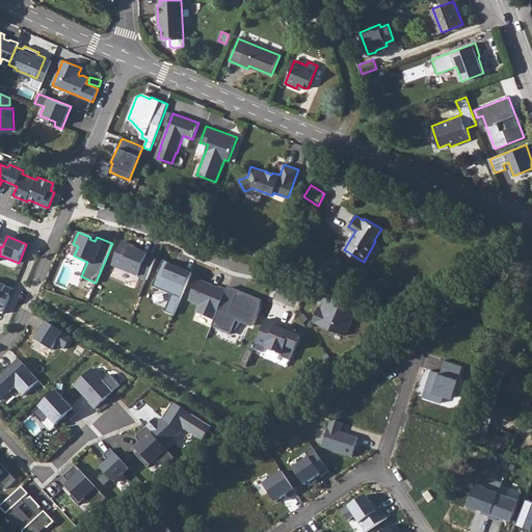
[(132,246),(122,242),(112,265),(147,281),(156,258),(131,247),(132,246)]
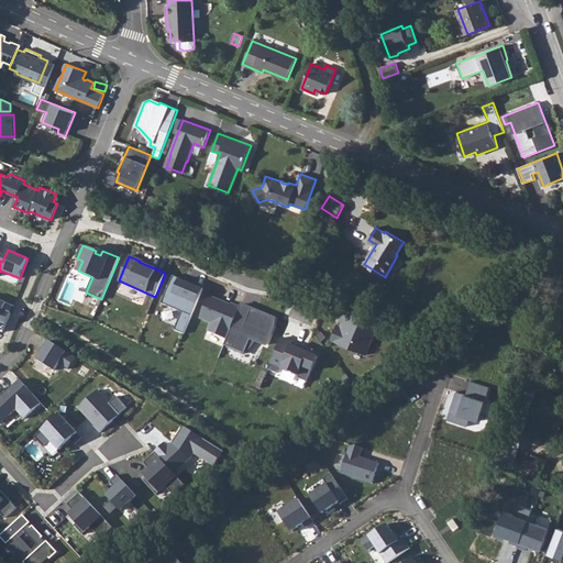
[(0,276),(15,284),(19,278),(2,272),(0,274),(0,276)]
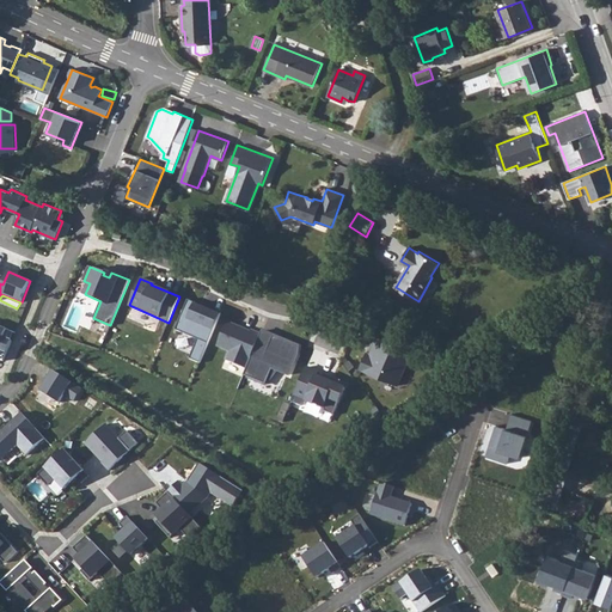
[(221,313),(188,300),(176,330),(197,338),(189,359),(200,363),(221,313)]
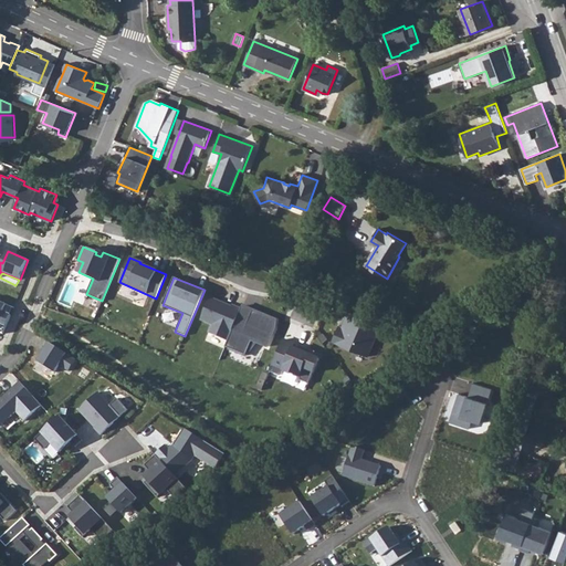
[(221,302),(210,297),(201,321),(212,325),(209,333),(228,341),(241,308),(232,305),(231,307),(220,303),(221,302)]
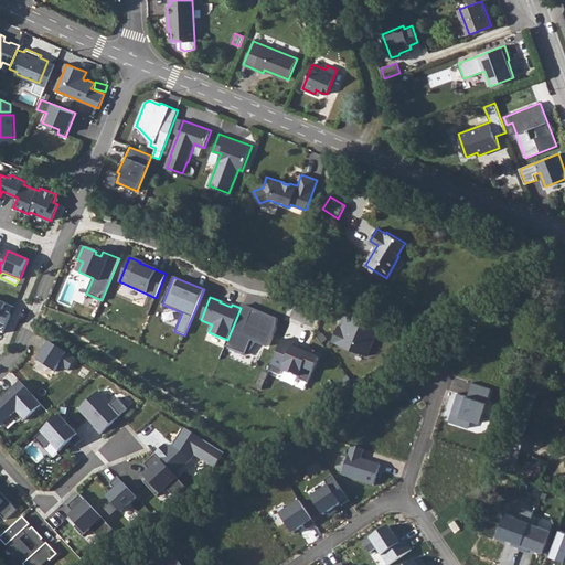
[(3,311),(7,304),(0,300),(0,331),(3,333),(11,315),(3,311)]
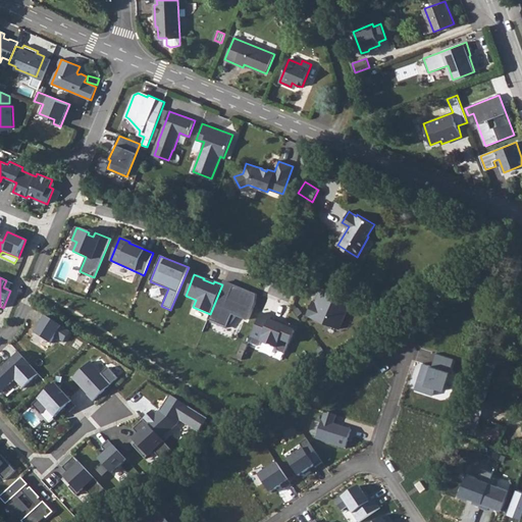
[(222,284),(210,314),(208,320),(226,328),(232,314),(247,320),(254,303),(255,296),(223,282),(222,284)]
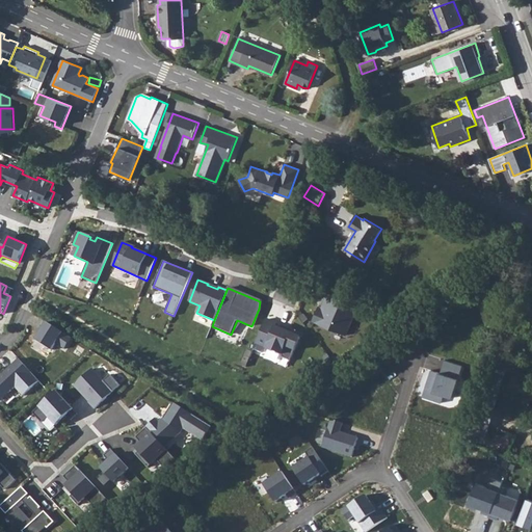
[(313,321),(346,336),(358,306),(327,293),(324,301),(327,302),(325,309),(319,306),(313,321)]
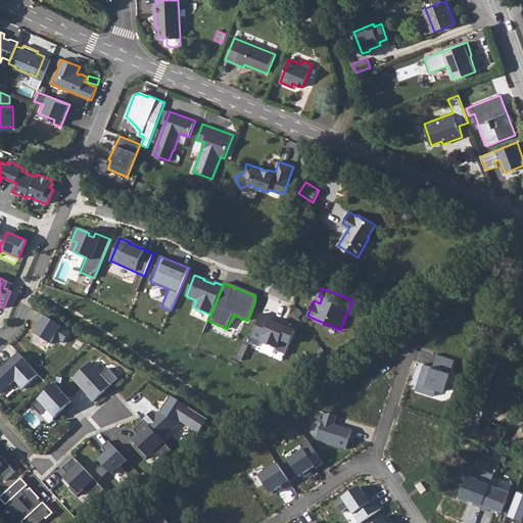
[(296,328),(263,314),(249,343),(256,346),(262,344),(262,342),(277,348),(278,351),(285,354),(296,328)]
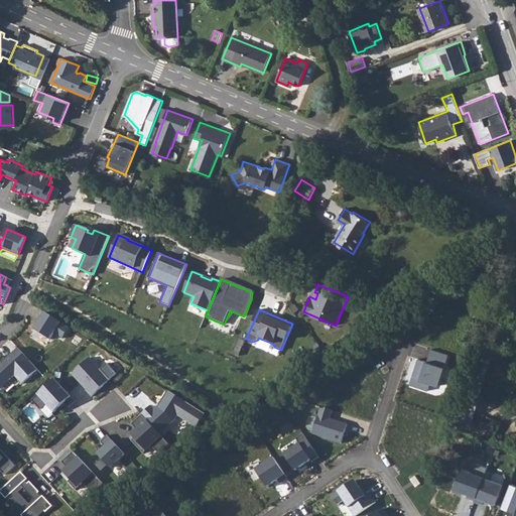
[(44,312),(33,330),(49,340),(53,333),(62,339),(70,328),(44,312)]
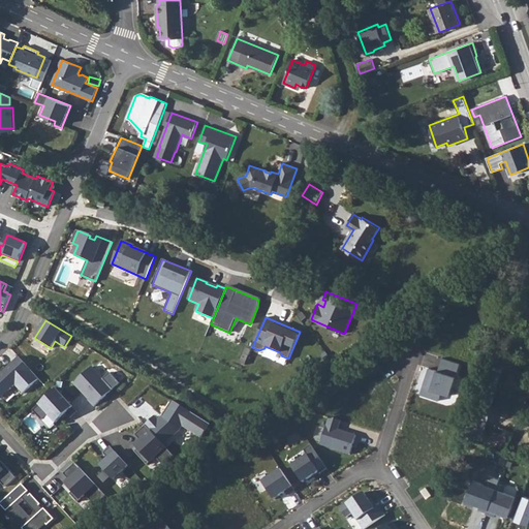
[(245,347),(243,353),(249,355),(251,350),(245,347)]
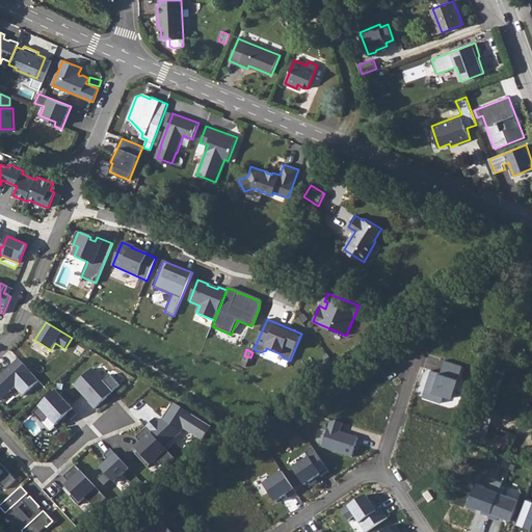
[(250,357),(244,355),(240,364),(246,367),(250,357)]
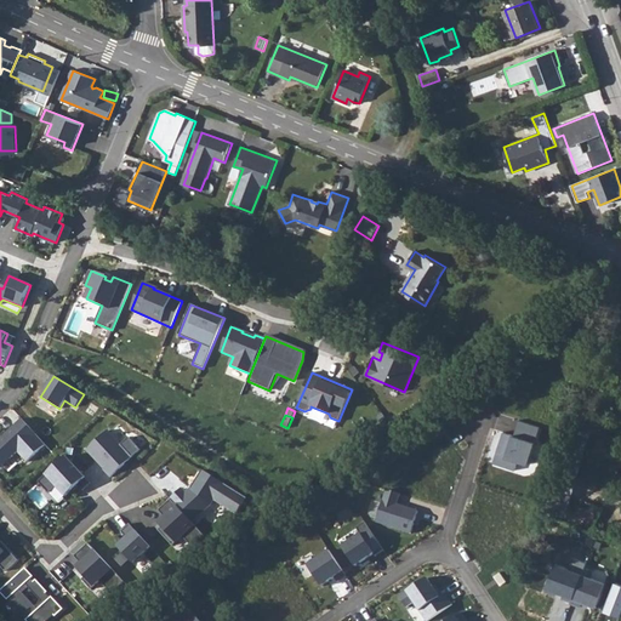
[(22,419),(0,438),(0,463),(1,466),(17,451),(27,461),(46,444),(22,419)]
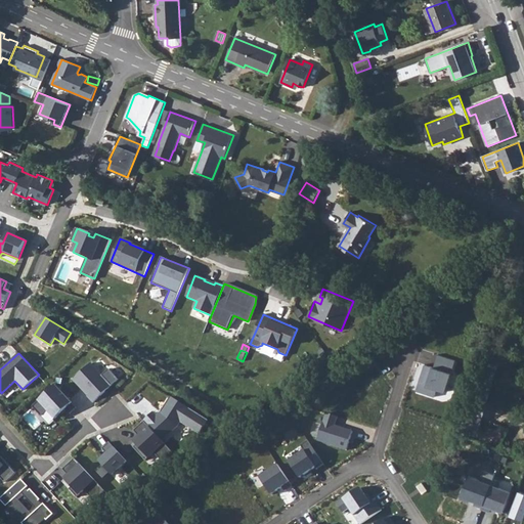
[(455,360),(438,354),(434,367),(425,364),(417,391),(435,397),(437,390),(445,392),(455,360)]
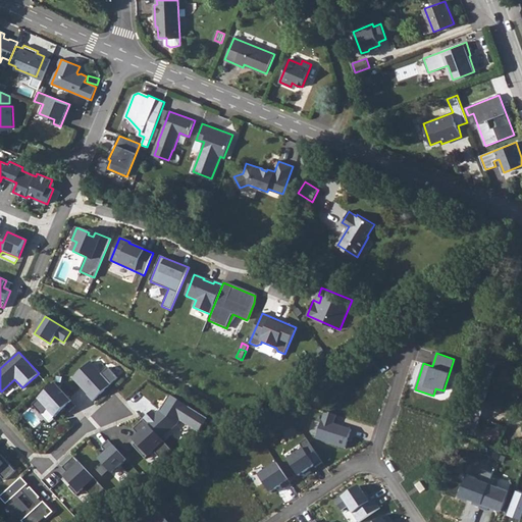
[(102,373),(92,362),(73,378),(88,395),(87,396),(93,401),(118,378),(108,367),(102,373)]
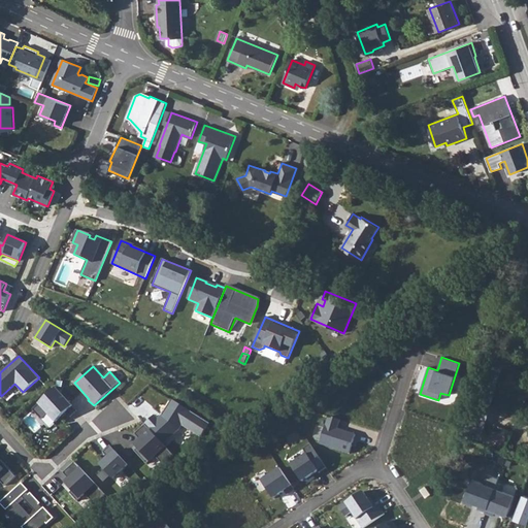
[(57,388),(33,409),(41,419),(48,414),(56,422),(66,413),(70,417),(77,410),(57,388)]
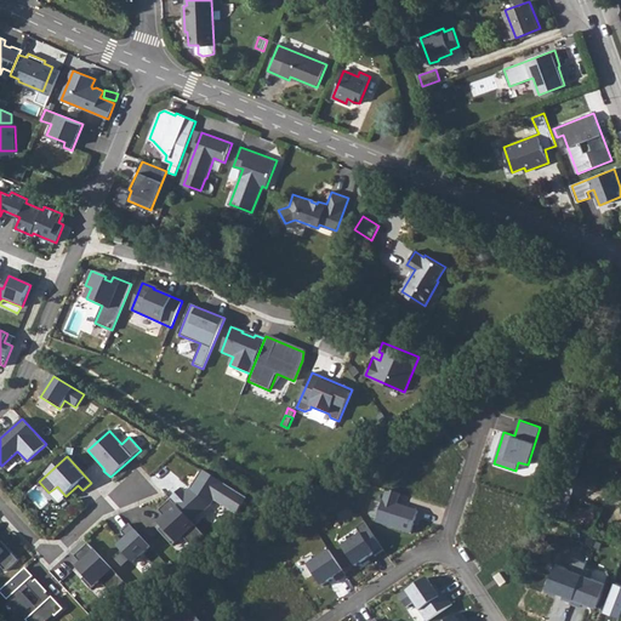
[(182,489),(171,499),(192,522),(209,506),(214,500),(235,513),(246,497),(203,469),(191,489),(186,493),(182,489)]
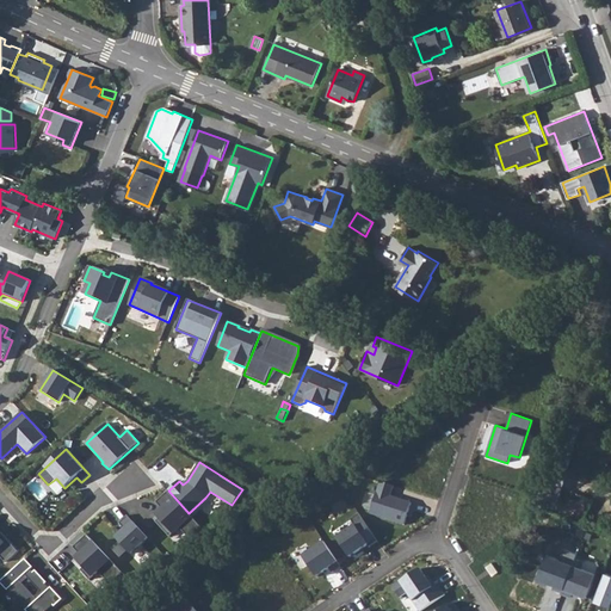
[(394,486),(381,482),(370,514),(405,525),(412,503),(390,497),(394,486)]
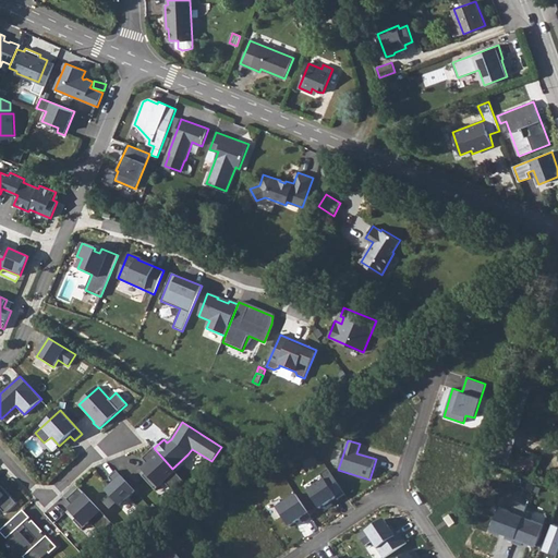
[(172,469),(154,448),(143,459),(148,464),(143,470),(145,473),(142,476),(155,490),(164,483),(172,492),(183,481),(172,469)]
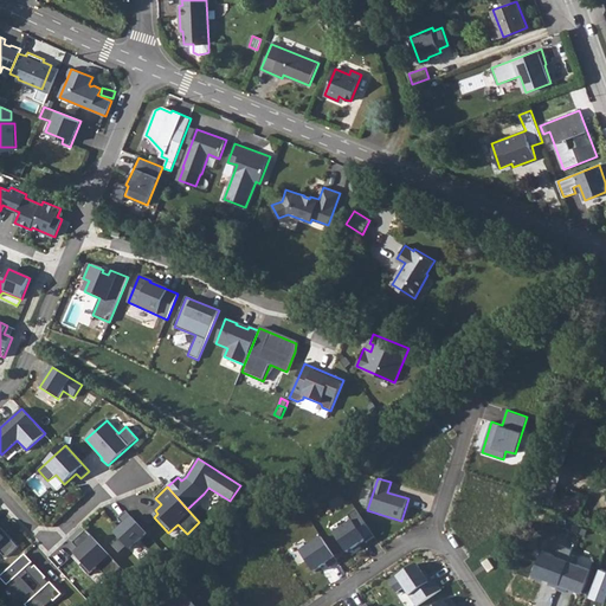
[(352,521),(334,533),(347,553),(365,541),(366,543),(374,537),(356,509),(348,515),(352,521)]
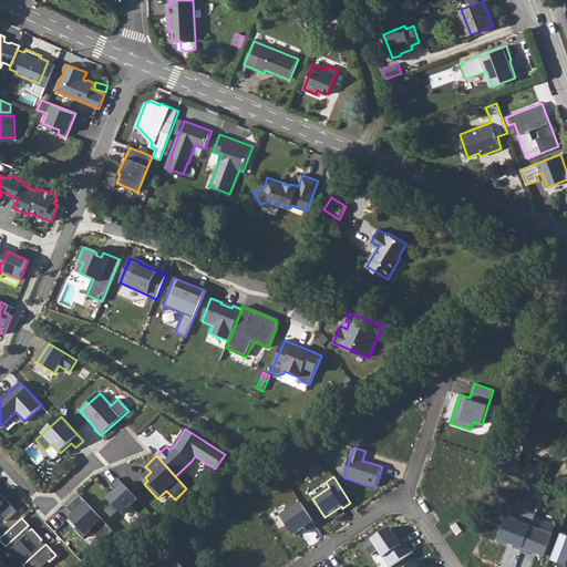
[(137,498),(119,478),(111,485),(115,491),(107,498),(121,514),(137,498)]
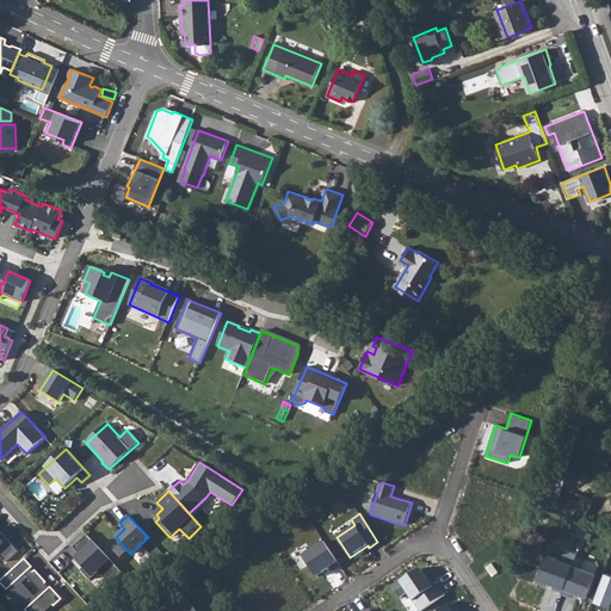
[(18,550),(0,531),(0,556),(5,562),(18,550)]
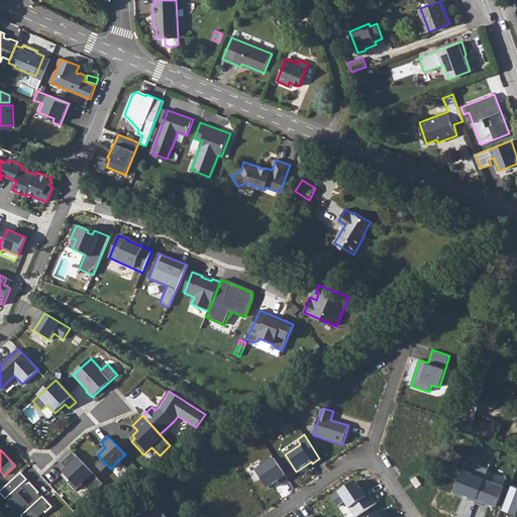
[(103,485),(74,452),(62,462),(68,469),(64,473),(71,480),(68,483),(76,491),(83,484),(93,494),(103,485)]
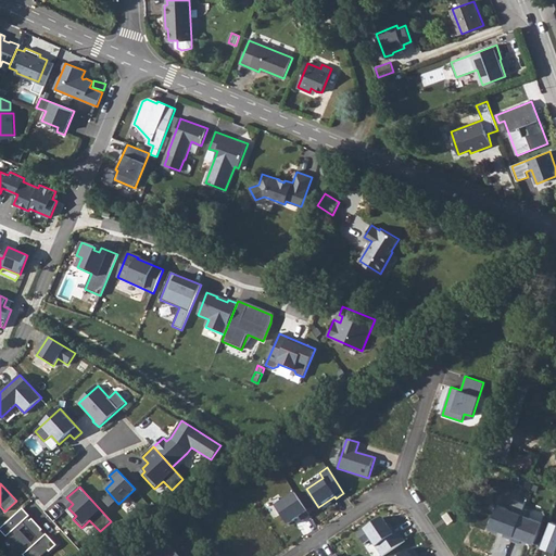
[(295,493),(276,506),(288,525),(300,517),(302,521),(310,516),(295,493)]
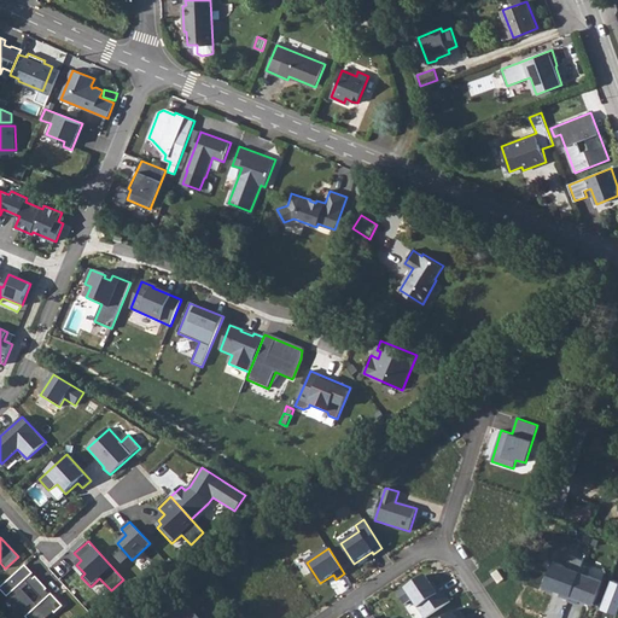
[(570,599),(579,573),(551,561),(541,588),(570,599)]
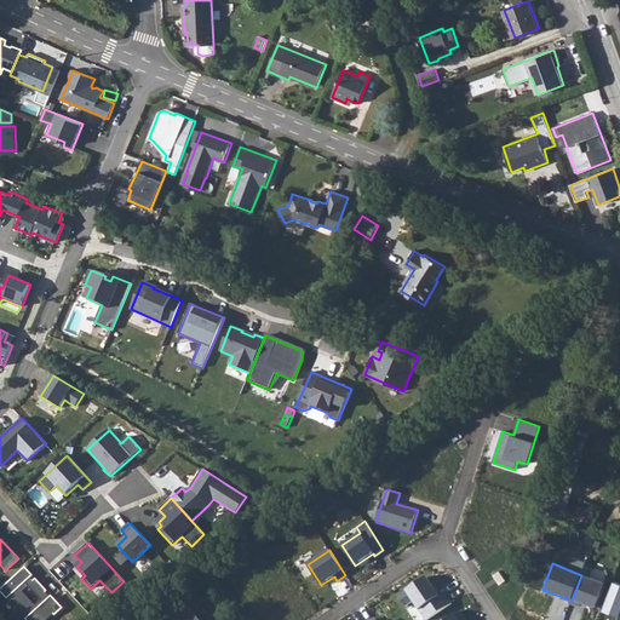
[(32,583),(29,580),(34,575),(26,567),(0,590),(7,600),(10,597),(28,618),(26,619),(27,619),(49,619),(55,615),(56,615),(63,608),(52,596),(51,597),(46,592),(47,591),(36,579),(32,583)]
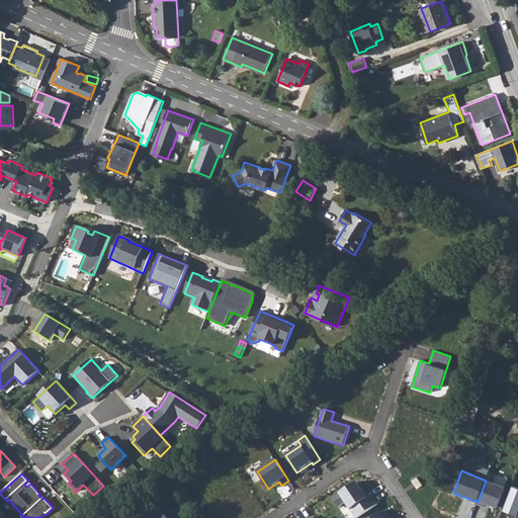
[(495,479),(488,476),(486,481),(478,502),(477,503),(485,506),(486,502),(497,506),(505,487),(494,483),(495,479)]
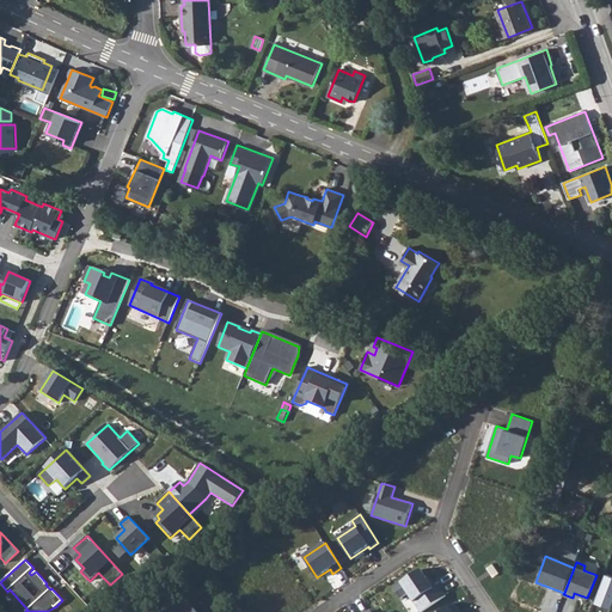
[(421,570),(393,588),(401,599),(408,594),(420,611),(422,611),(446,595),(439,585),(436,586),(430,577),(427,579),(421,570)]
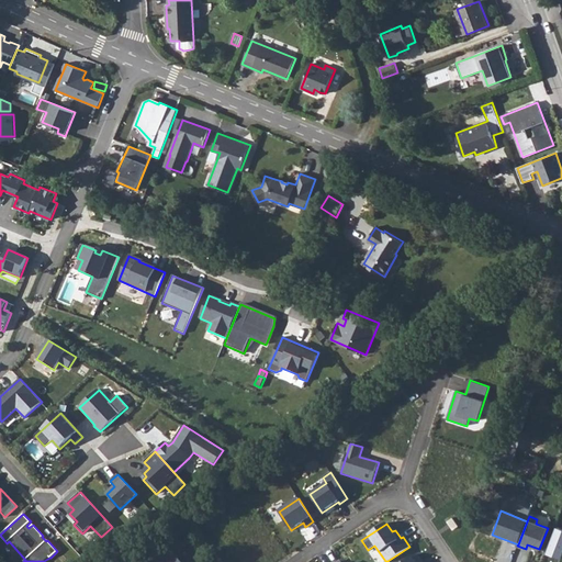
[(561,561),(561,530),(554,527),(543,555),(561,561)]
